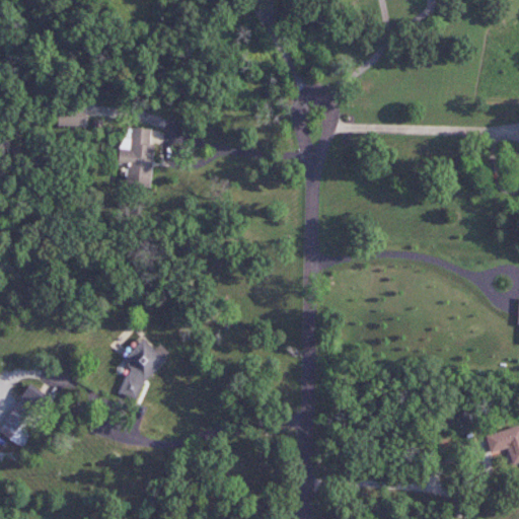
[(85,108),(59,108),(58,126),(85,127),(85,108)]
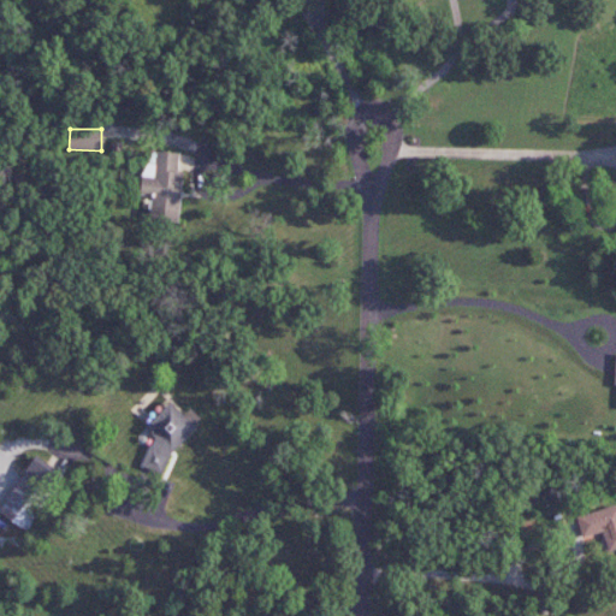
[(183,171),(178,171),(179,153),(157,152),(155,165),(142,164),(141,195),(153,196),(152,221),(179,223),(183,171)]
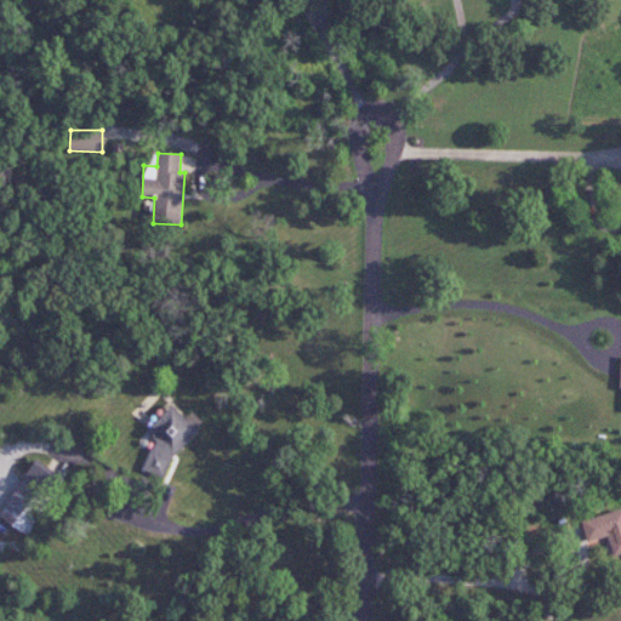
[(164,479),(172,457),(197,432),(201,421),(192,411),(186,419),(171,405),(146,432),(155,440),(142,471),(164,479)]
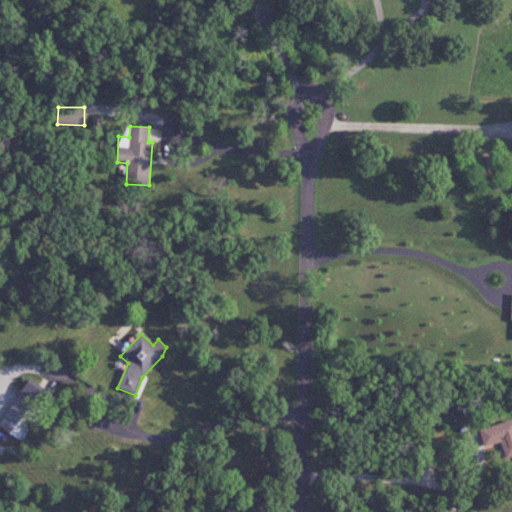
[(19,397),(46,409),(54,392),(27,380),(19,397)]
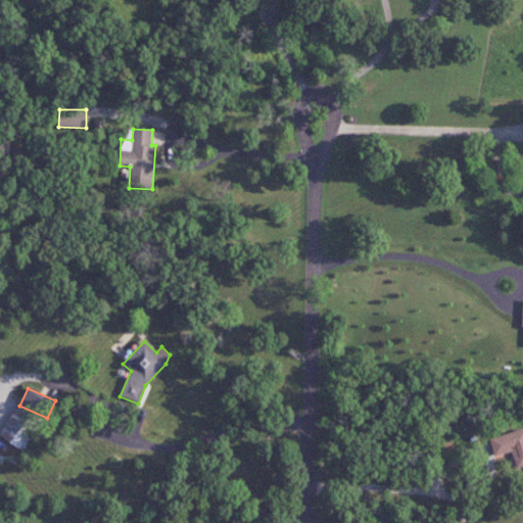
[(0,438),(27,450),(41,418),(14,407),(0,437),(0,438)]
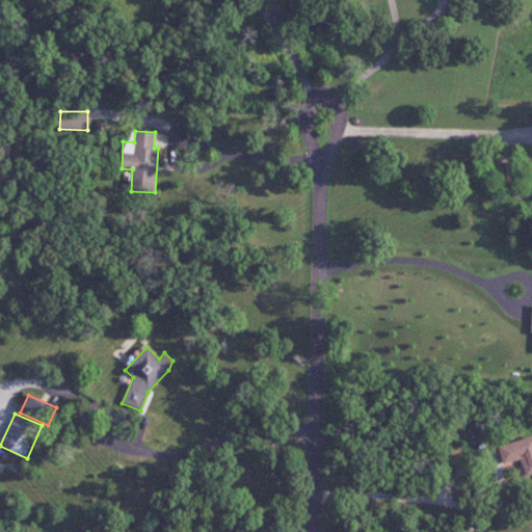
[(531,437),(498,446),(503,464),(519,461),(522,476),(531,474),(531,437)]
